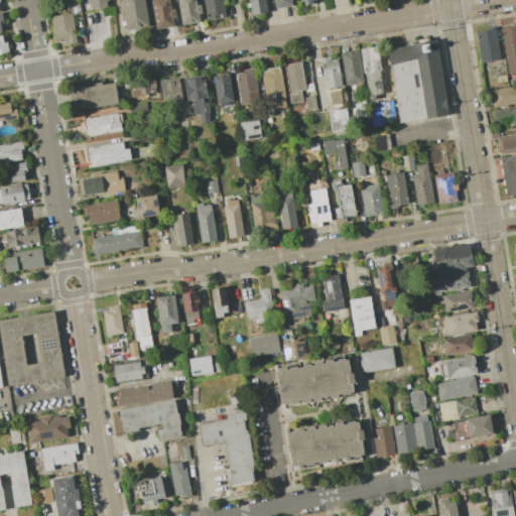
[(78,0),(81,13),(73,15),(70,0),(78,0)]
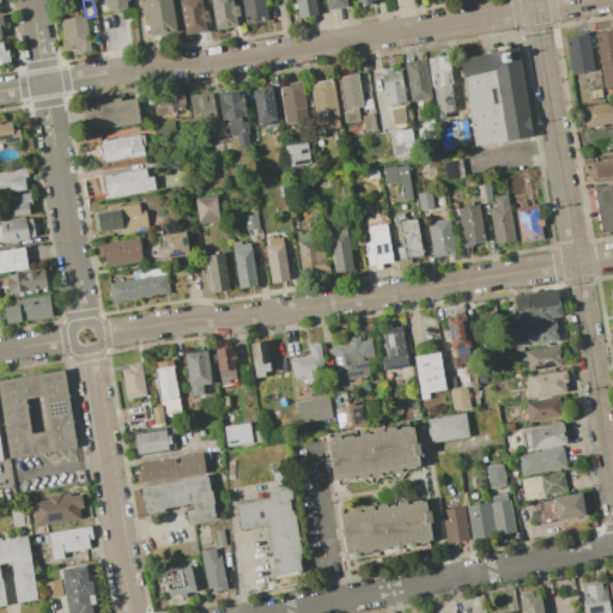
[(107,11),(105,4),(103,5),(102,0),(128,0),(126,1),(127,8),(107,11)]
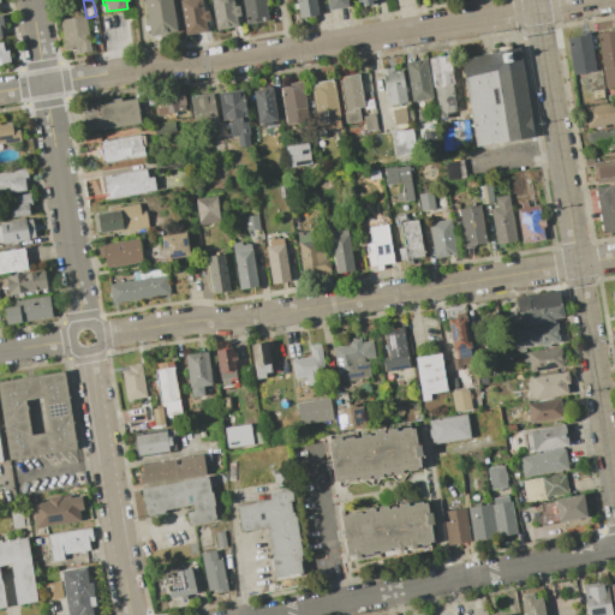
[(171,0),(177,31),(149,36),(143,0),(171,0)]
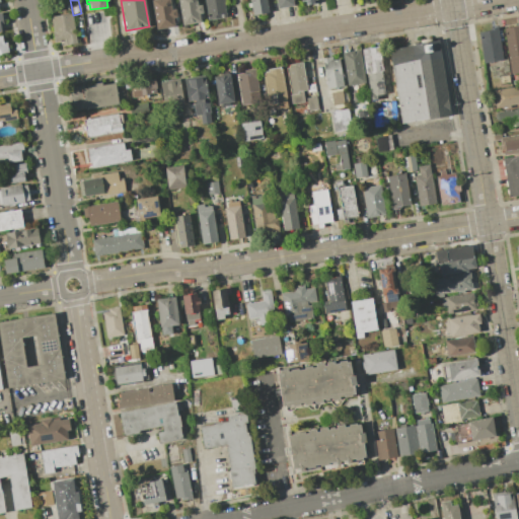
[(151,0),(169,0),(172,10),(175,9),(177,17),(173,18),(174,26),(156,29),(151,0)]
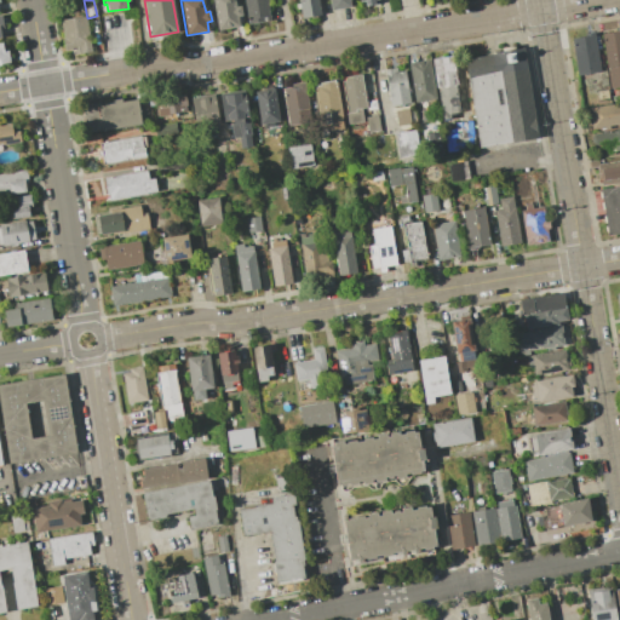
[(212,0),(235,0),(236,6),(240,5),(242,16),(239,17),(240,27),(218,30),(212,0)]
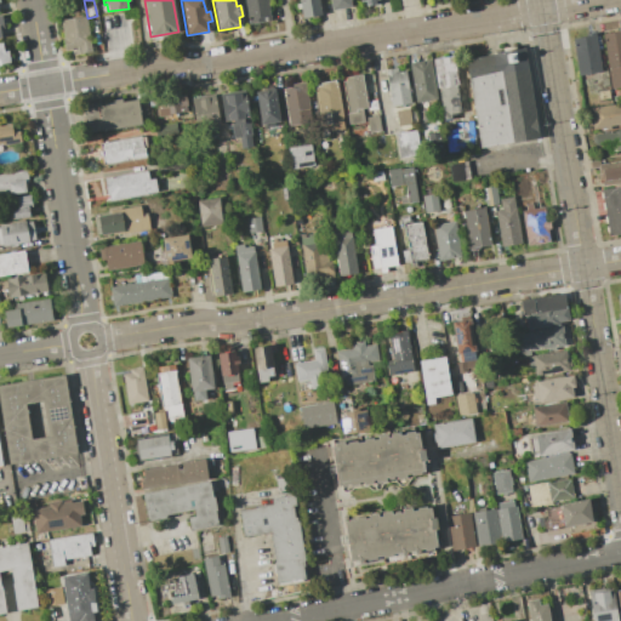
[(244,0),(267,0),(271,21),(249,24),(244,0)]
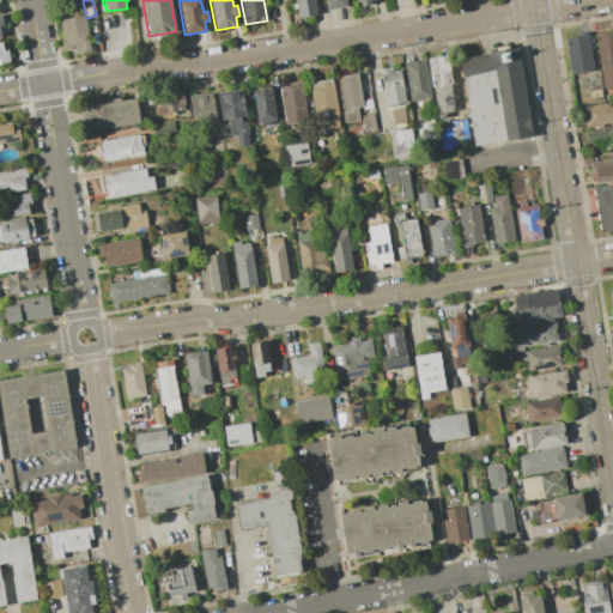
[(315,0),(317,16),(298,18),(295,0),(315,0)]
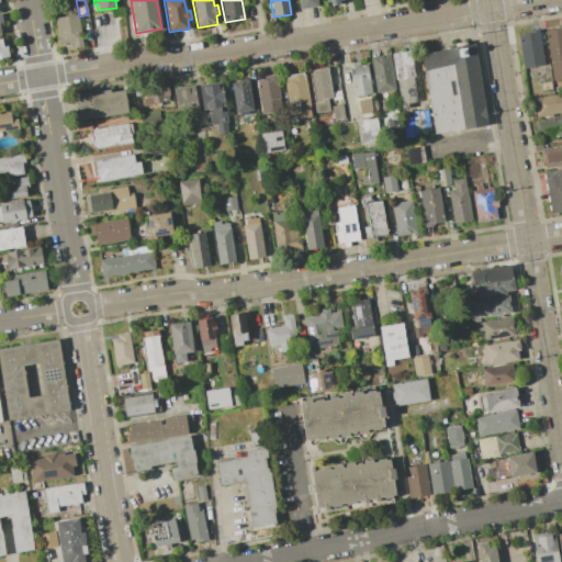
[(298,0),(316,0),(317,7),(300,10),(298,0)]
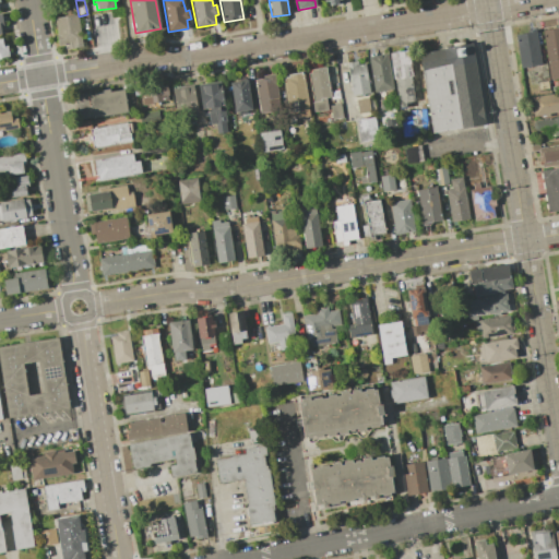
[(55,19),(78,14),(83,46),(67,49),(67,46),(59,47),(57,35),(58,34),(55,19)]
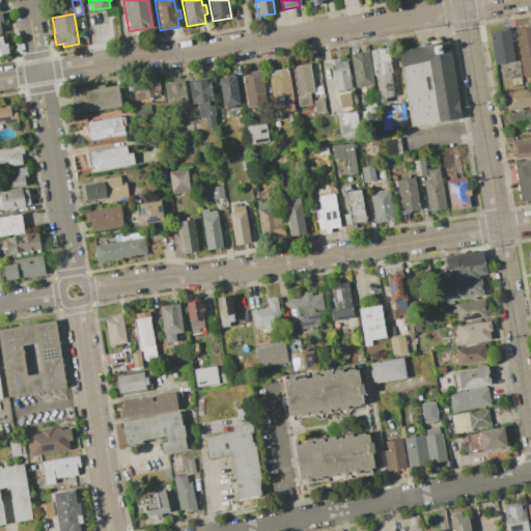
[(530,25),(530,76),(524,78),(516,34),(518,34),(516,29),(529,27),(528,26),(530,25)]
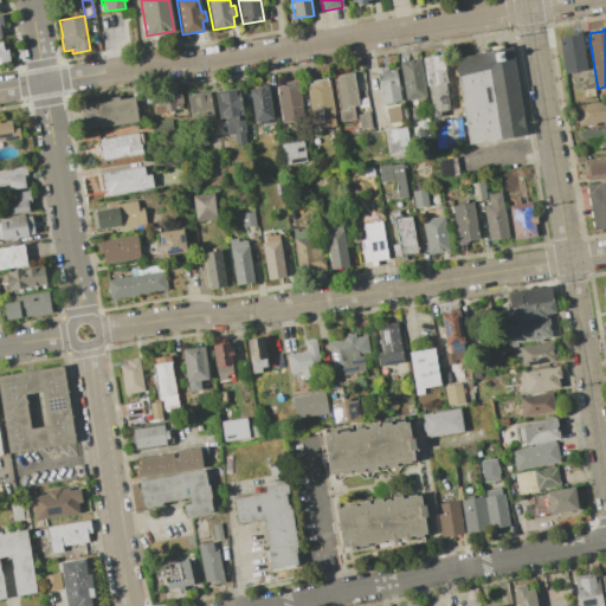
[(586,71),(566,75),(559,38),(572,36),(571,33),(580,32),(586,71)]
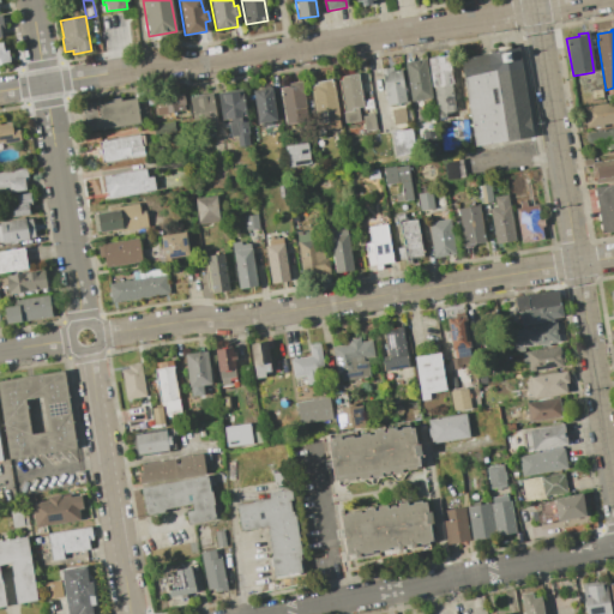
[(0,42),(2,42),(4,52),(8,50),(11,64),(0,65),(0,42)]
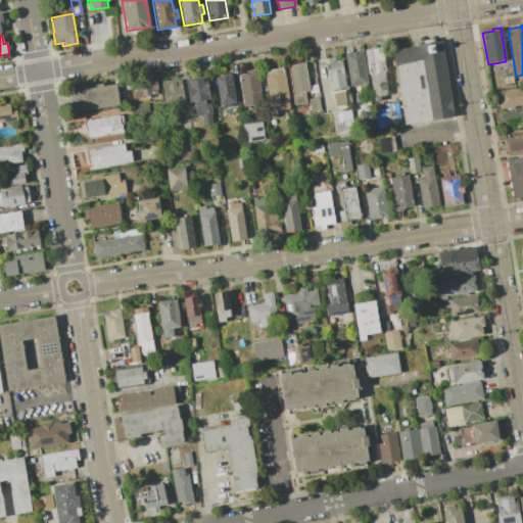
[(392,50),(417,46),(417,44),(441,40),(454,117),(403,125),(392,50)]
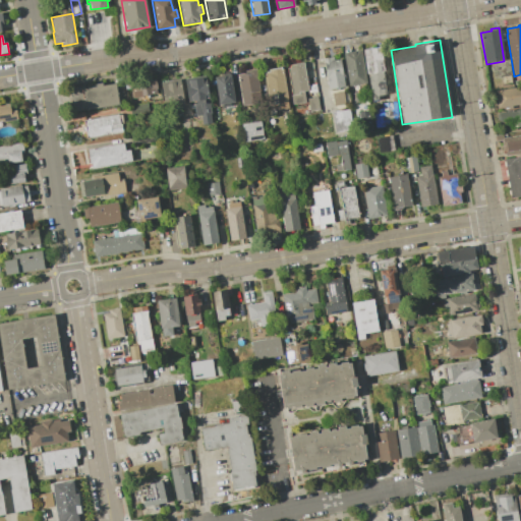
[(362,50),(381,47),(386,76),(384,76),(387,95),(379,96),(380,100),(372,102),(367,74),(366,74),(362,50)]
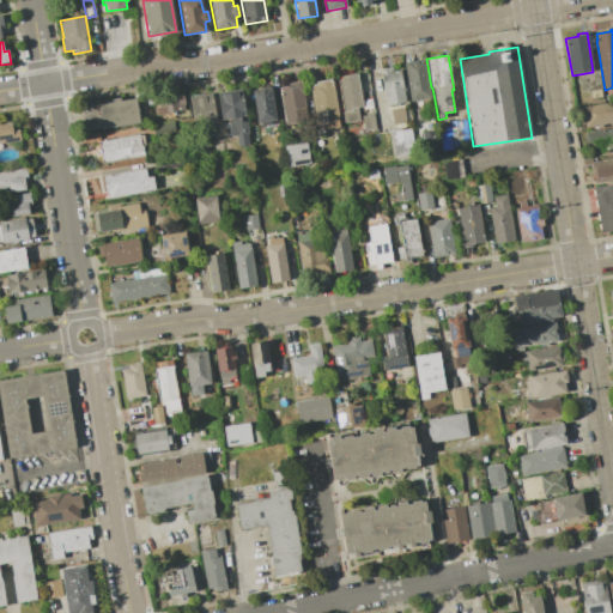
[(425,59),(431,98),(411,102),(404,62),(412,61),(412,62),(418,61),(418,60),(425,59)]
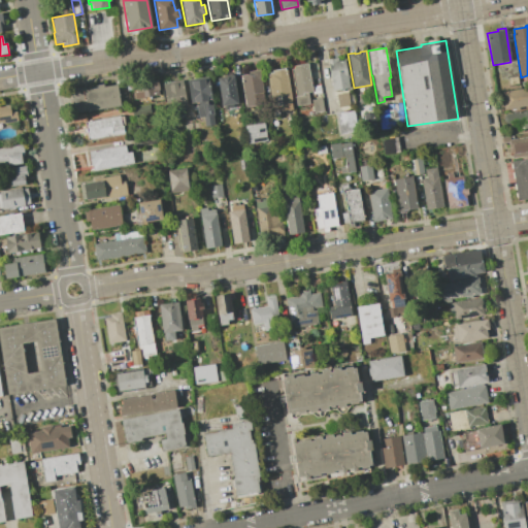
[(351,88),(332,91),(327,60),(338,58),(338,61),(347,60),(351,88)]
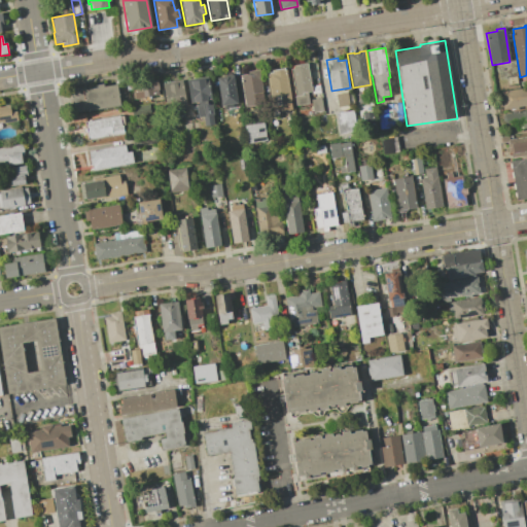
[(307,64),(312,92),(307,93),(309,104),(295,106),(294,97),(295,97),(290,69),(293,69),(293,66),(307,64)]
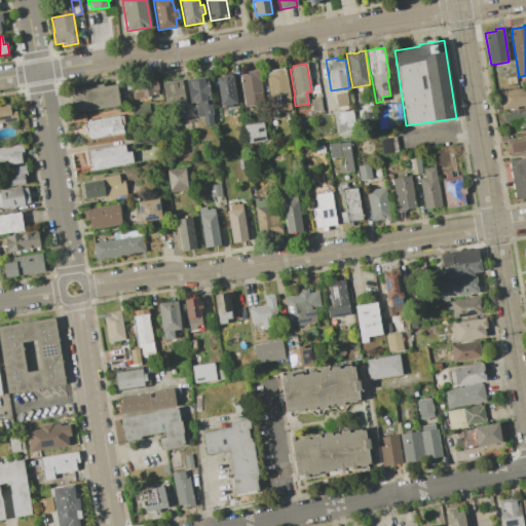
[(292,110),(282,111),(280,106),(271,108),(265,71),(285,68),(292,110)]
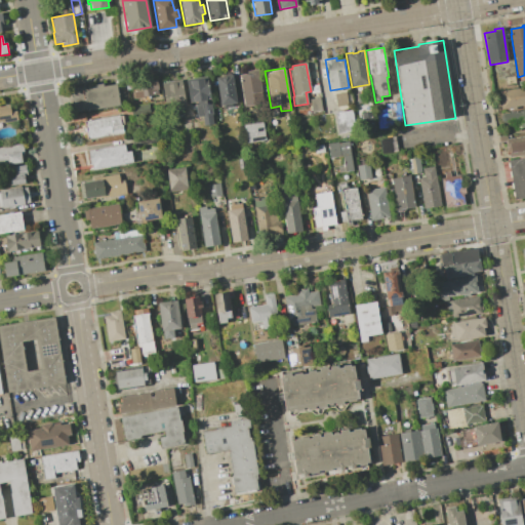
[(258,69),(265,102),(255,103),(255,106),(244,107),(238,75),(247,74),(247,71),(258,69)]
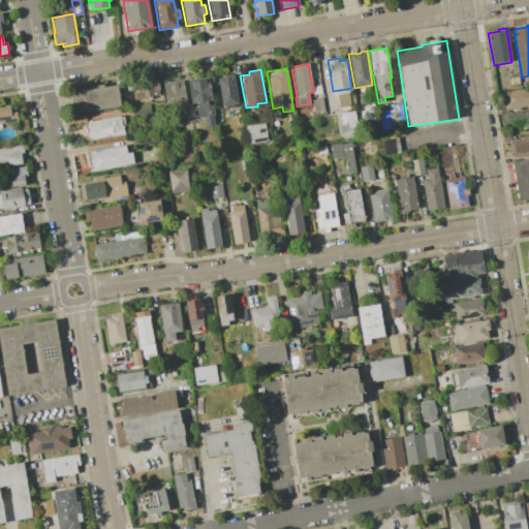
[(187,81),(191,80),(191,82),(205,80),(204,78),(209,76),(213,99),(208,100),(209,105),(199,107),(198,101),(191,102),(187,81)]
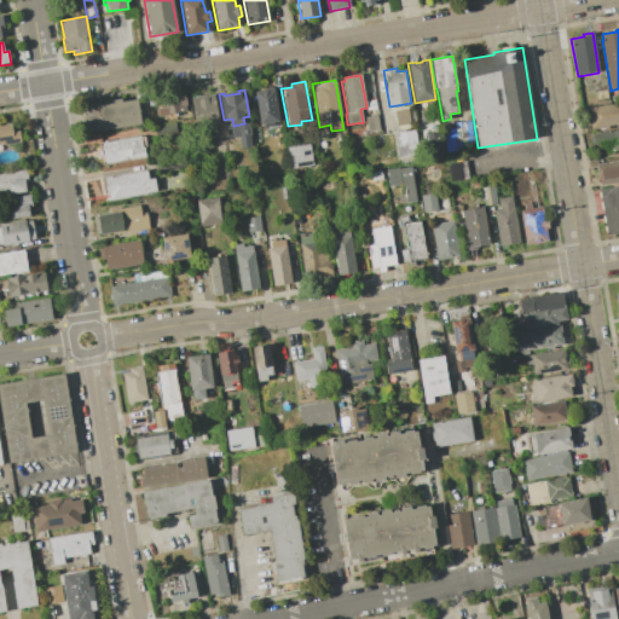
[(273,90),(279,122),(260,125),(255,92),(261,91),(262,92),(267,91),(267,90),(273,90)]
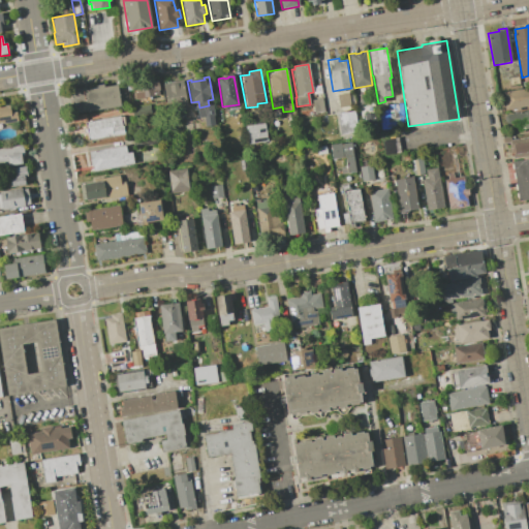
[(135,99),(134,93),(136,92),(134,84),(151,81),(151,83),(159,82),(160,92),(153,93),(154,96),(135,99)]
